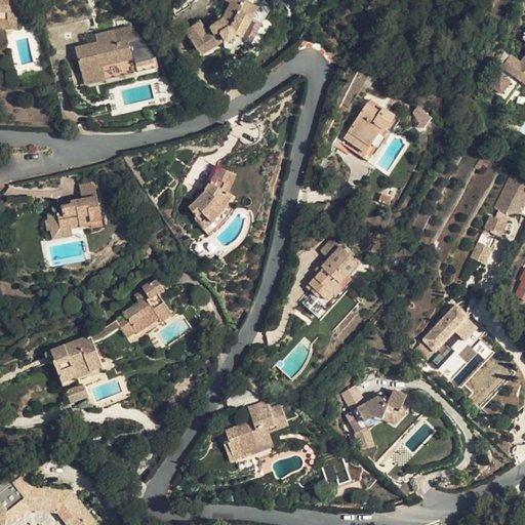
[(0,0),(0,21),(8,21),(7,0),(0,0)]
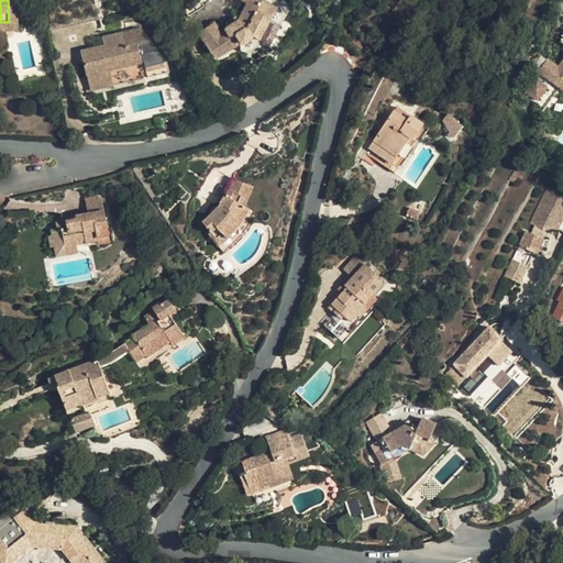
[(18,30),(17,0),(8,0),(9,22),(9,30),(18,30)]
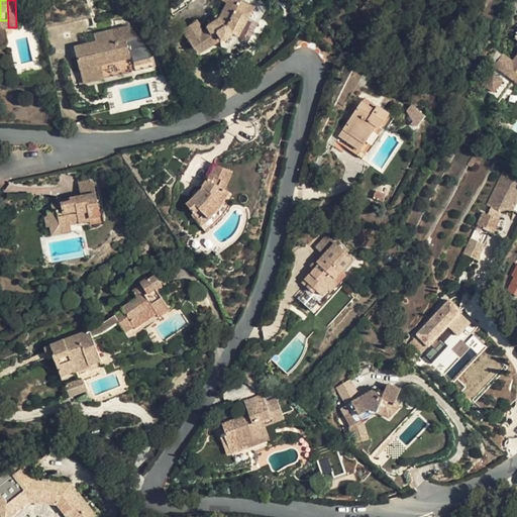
[(182,29),(201,60),(221,47),(228,49),(237,43),(237,37),(254,7),(240,0),(221,0),(227,3),(219,18),(208,25),(207,27),(207,29),(204,31),(197,20),(182,29)]
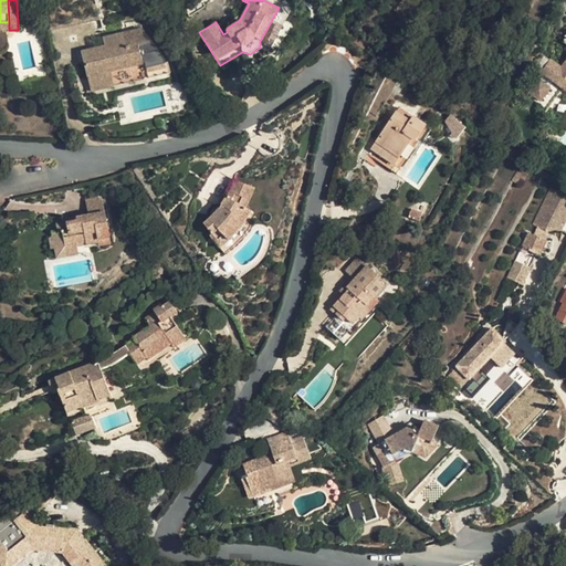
[(272,19),(262,39),(271,43),(281,23),(272,19)]
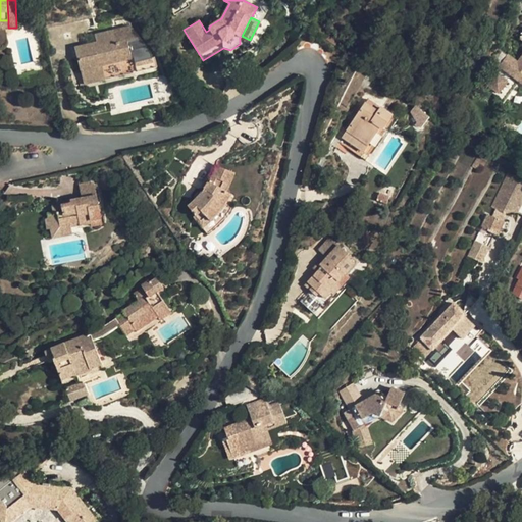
[(30,21),(33,32),(39,30),(36,20),(30,21)]
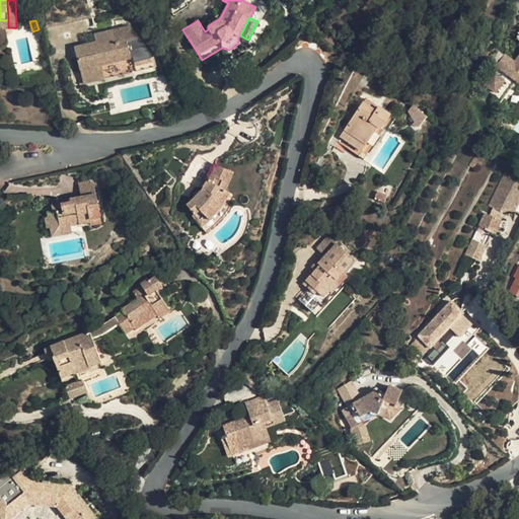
[(62,34),(59,20),(44,23),(47,38),(62,34)]
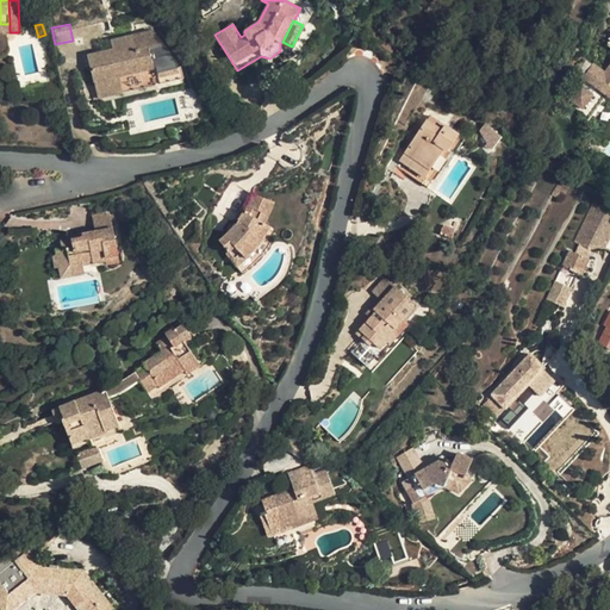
[(163,44),(154,31),(135,35),(138,49),(148,47),(163,44)]
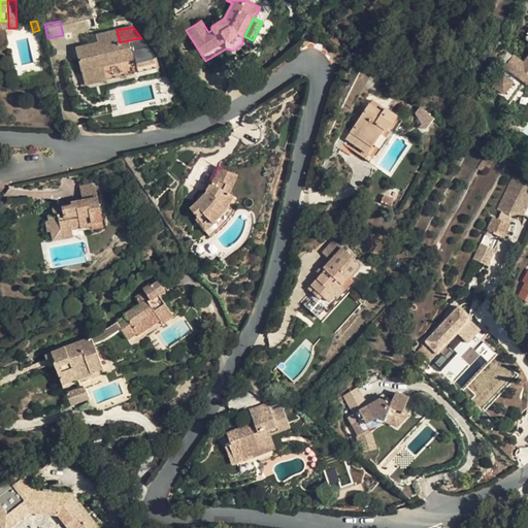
[(41,40),(39,30),(33,32),(35,41),(41,40)]
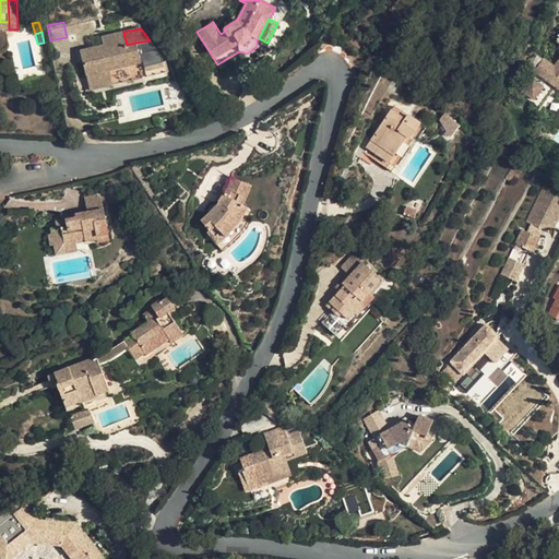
[(127,45),(123,32),(102,37),(104,45),(86,49),(88,58),(83,59),(90,91),(113,85),(111,81),(142,73),(135,43),(127,45)]
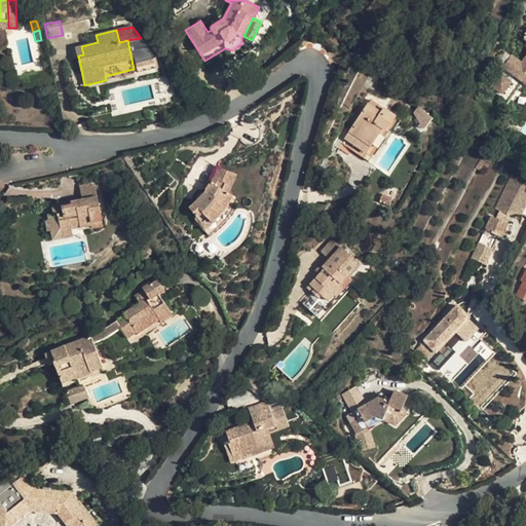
[(525,35),(524,38),(525,39),(525,57),(522,63),(506,51),(486,78),(492,83),(490,85),(502,95),(499,99),(508,104),(523,82),(525,83),(525,35)]
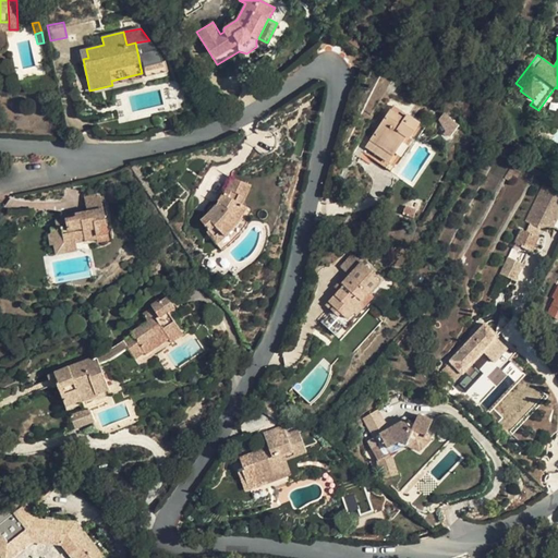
[(166,61),(158,63),(160,74),(168,72),(166,61)]
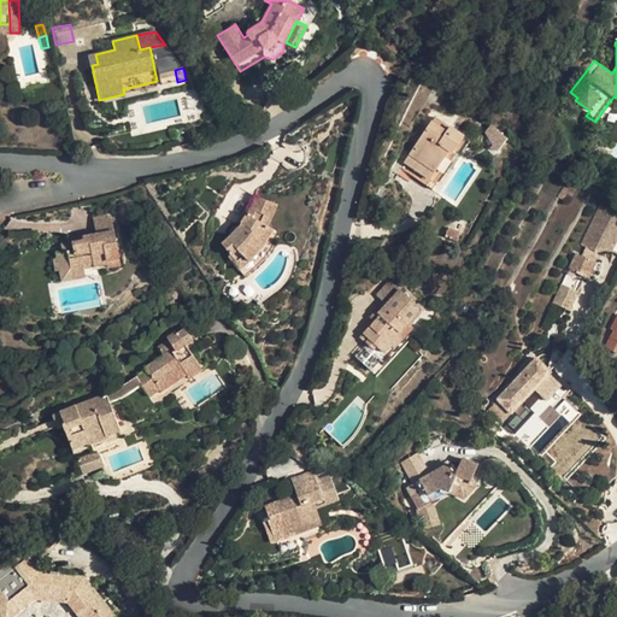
[(177,82),(175,70),(158,74),(162,86),(177,82)]
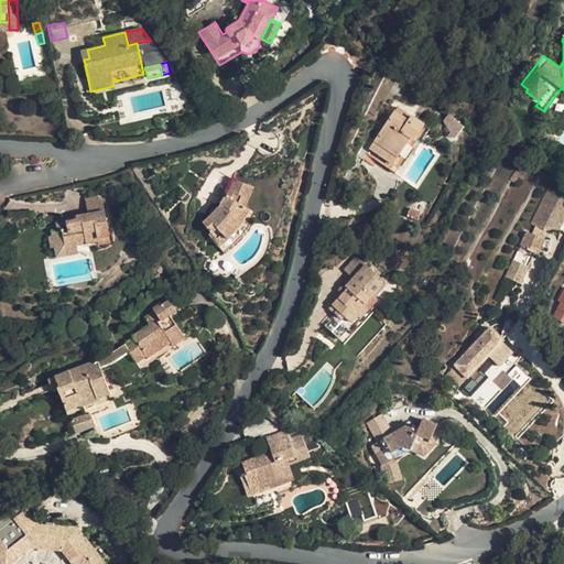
[(143,74),(112,82),(114,86),(144,78),(143,74)]
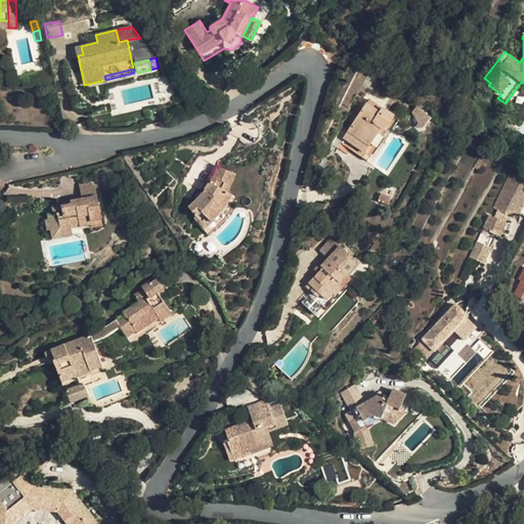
[(366,151),(382,129),(384,130),(394,116),(383,108),(380,112),(367,103),(345,136),(366,151)]
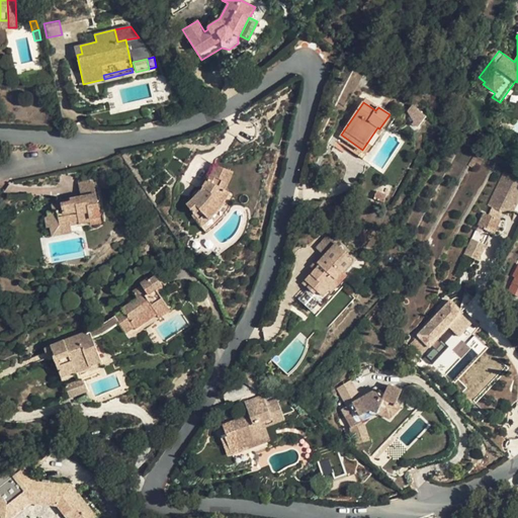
[(426,117),(412,106),(408,111),(421,123),(426,117)]
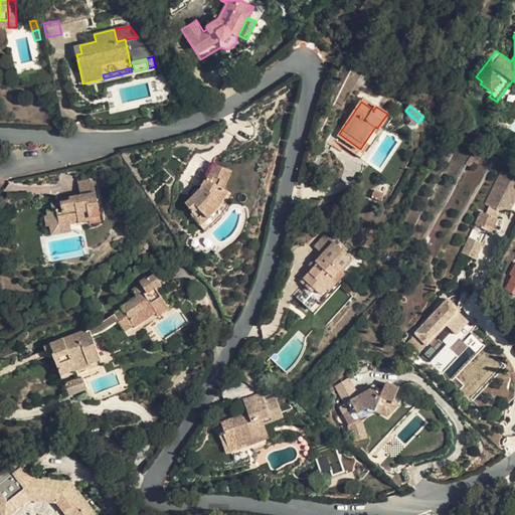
[(375,127),(360,149),(365,152),(380,129),(377,128),(375,127)]
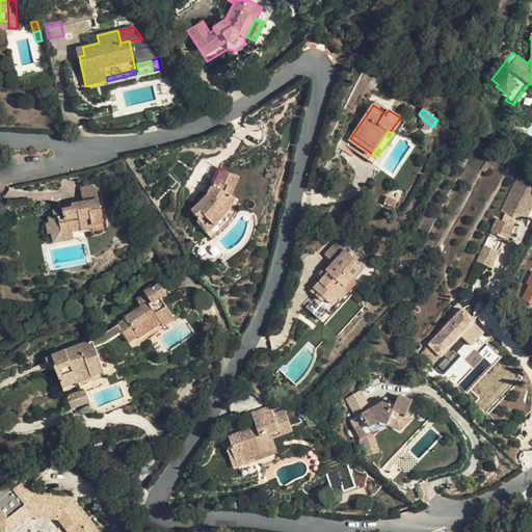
[(350,138),(346,144),(372,163),(377,157),(372,154),(350,138)]
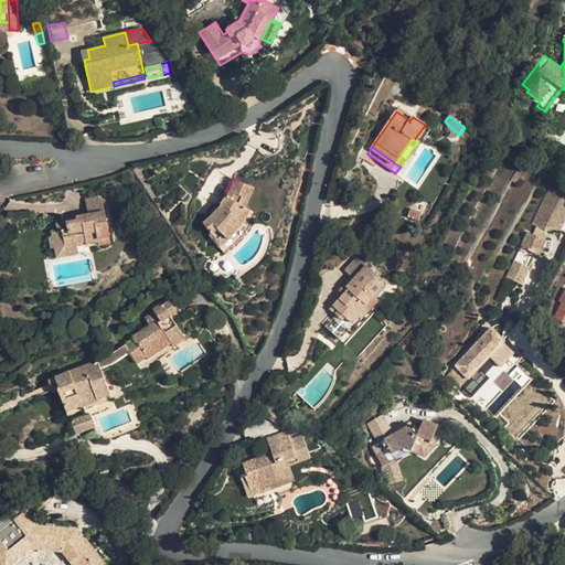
[(518,169),(511,180),(520,187),(528,176),(518,169)]
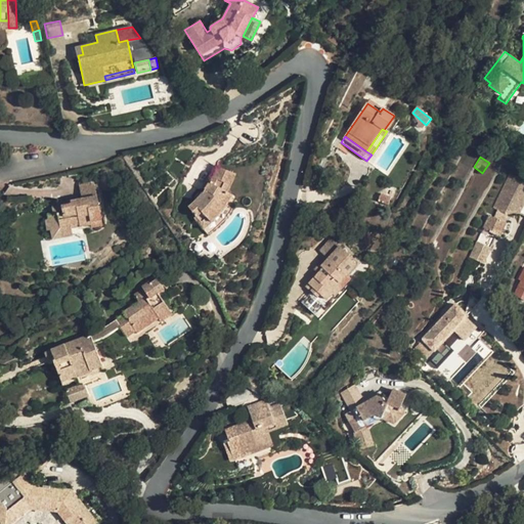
[(235,174),(217,167),(211,182),(208,180),(203,187),(206,189),(195,201),(188,207),(195,216),(193,218),(203,229),(212,222),(218,216),(226,206),(227,205),(233,194),(227,191),(229,188),(232,182),(235,174)]
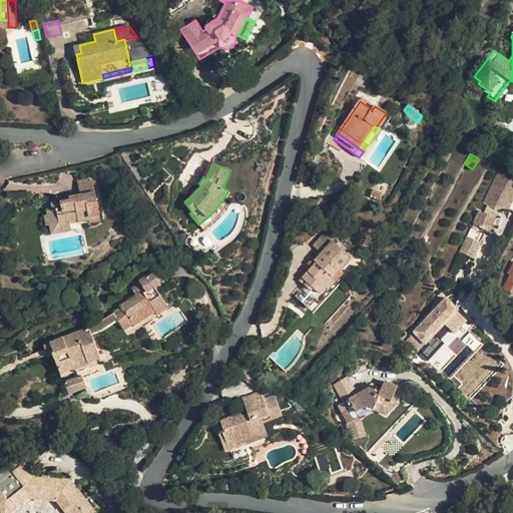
[(512,175),(499,169),(482,203),(496,209),(510,208),(512,201),(512,175)]
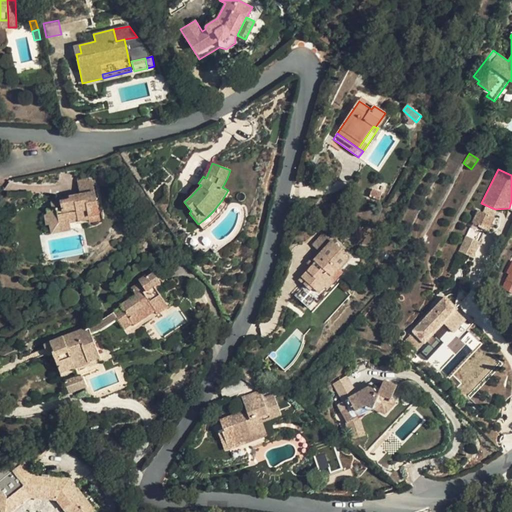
[(77,181),(79,194),(95,191),(92,178),(77,181)]
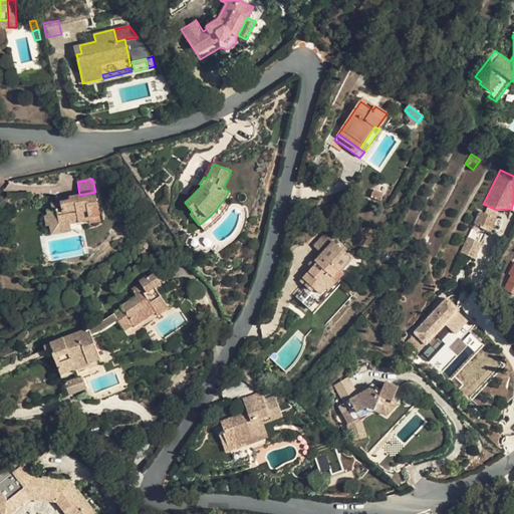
[(47,215),(44,216),(46,226),(49,226),(69,221),(77,220),(77,222),(88,220),(89,223),(100,221),(95,192),(79,195),(68,197),(69,200),(51,204),(51,206),(45,207),(47,215)]
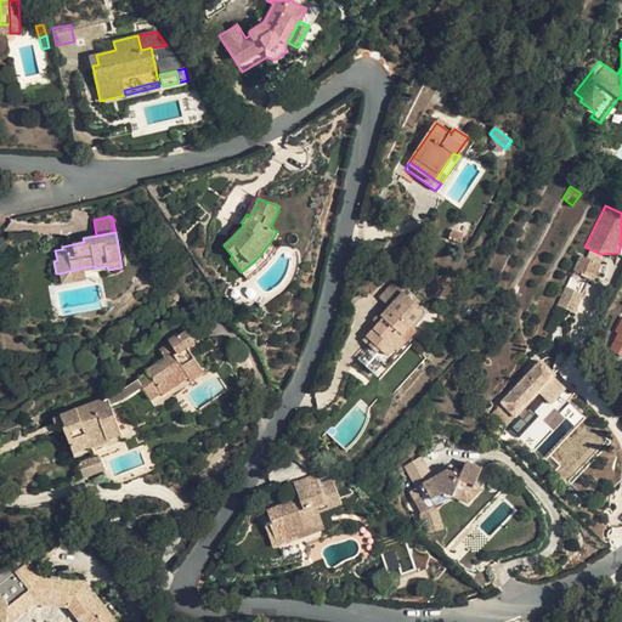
[(276,248),(270,243),(269,244),(259,256),(252,264),(241,272),(247,280),(253,275),(264,264),(273,254),(276,248)]
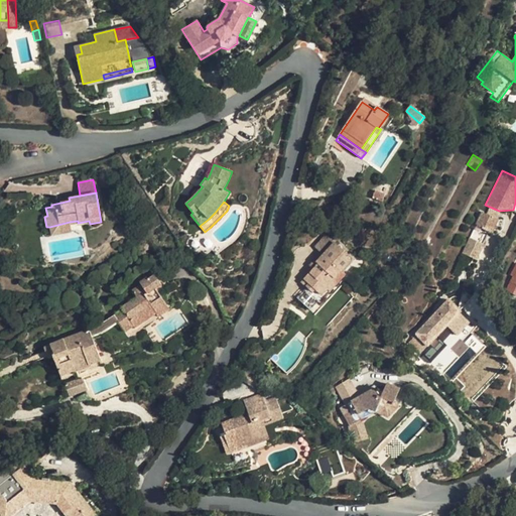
[(482,212),(475,226),(493,234),(499,220),(482,212)]
